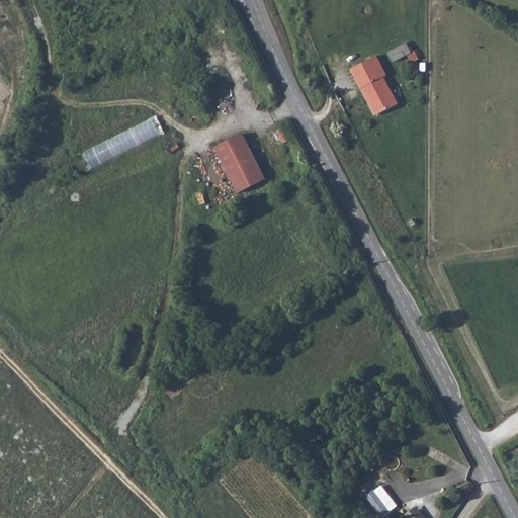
[(387,53),(393,62),(411,53),(406,44),(387,53)]
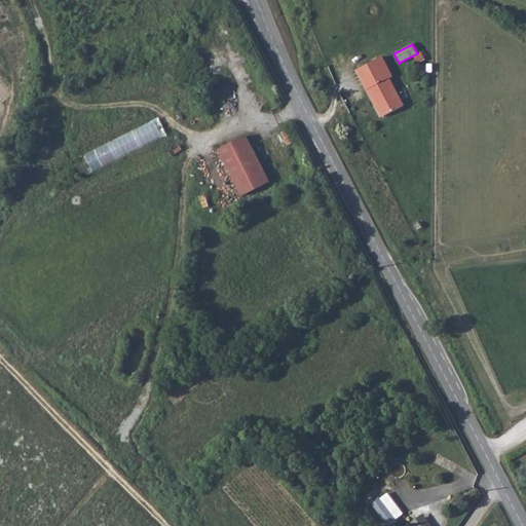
[(366,90),(369,89),(382,116),(403,106),(388,78),(391,77),(381,58),(355,70),(366,90)]
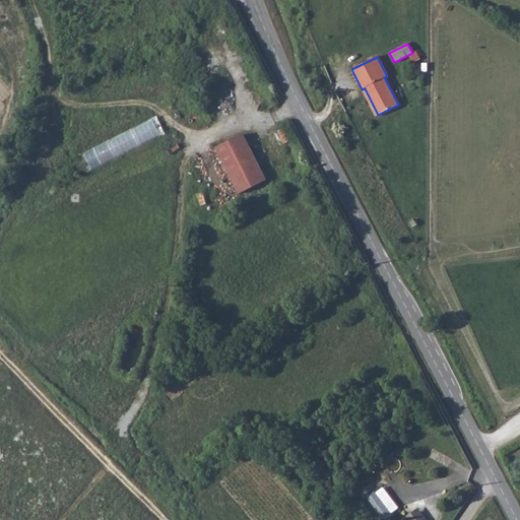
[(362,89),(376,117),(378,115),(365,88),(362,89)]
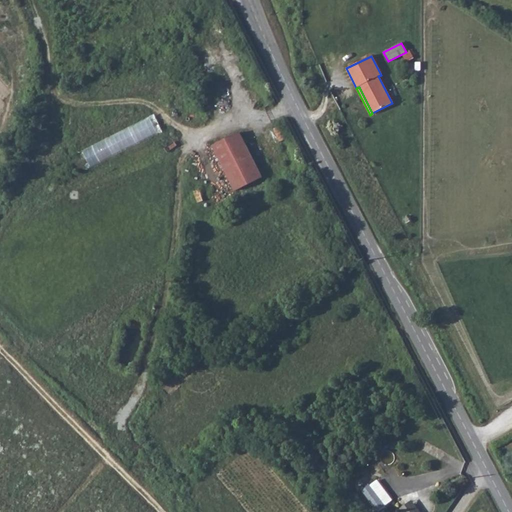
[(91,166),(164,132),(155,114),(83,148),(91,166)]
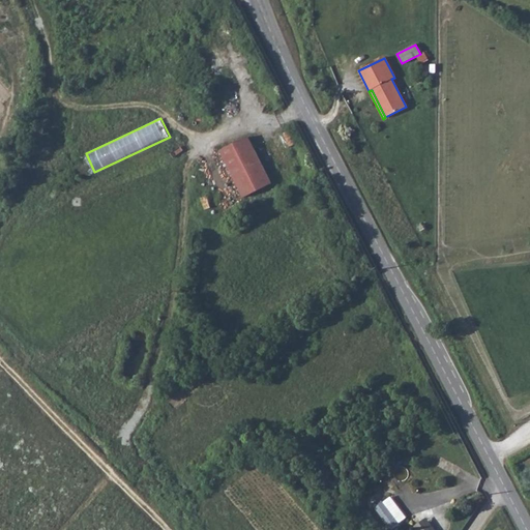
[(221,153),(244,198),(271,183),(247,139),(221,153)]
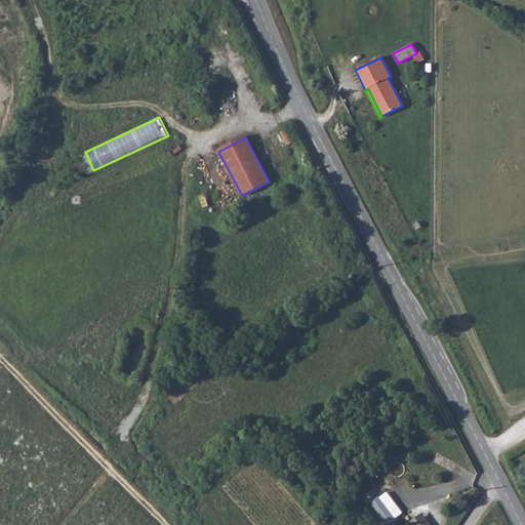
[(402,514),(387,492),(380,497),(379,496),(371,502),(388,524),(397,519),(396,518),(402,514)]
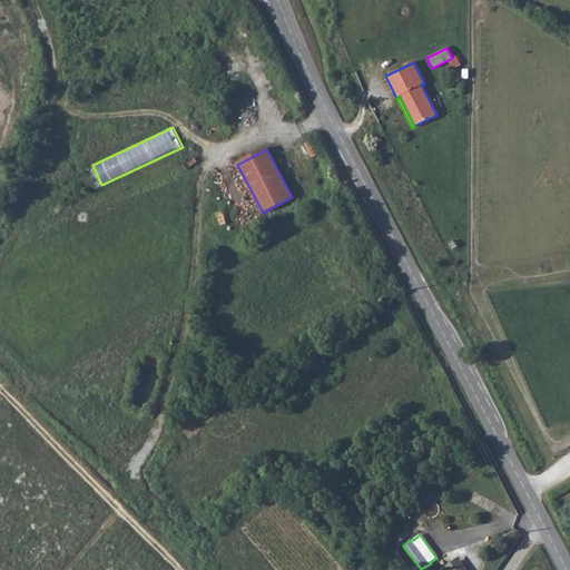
[(467,569),(459,558),(445,568),(446,569),(467,569)]
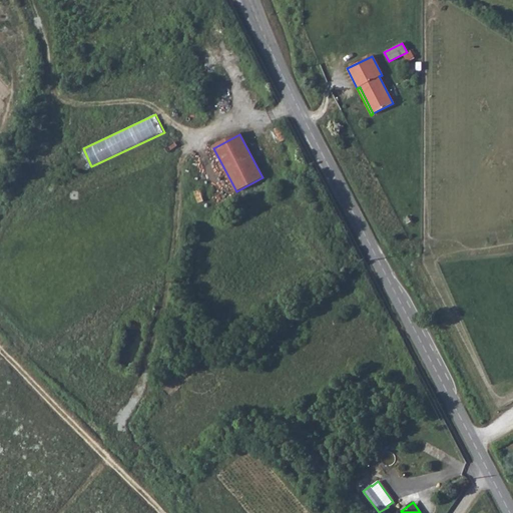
All buildings are outlined.
